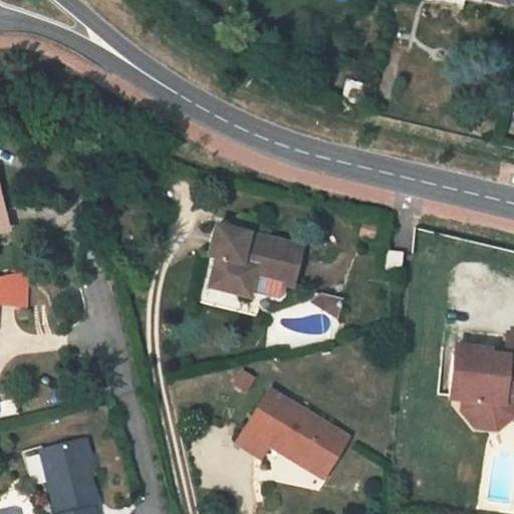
[(246,228),(215,221),(208,250),(217,252),(207,289),(248,299),(253,279),(290,288),(300,247),(245,233),(246,228)]
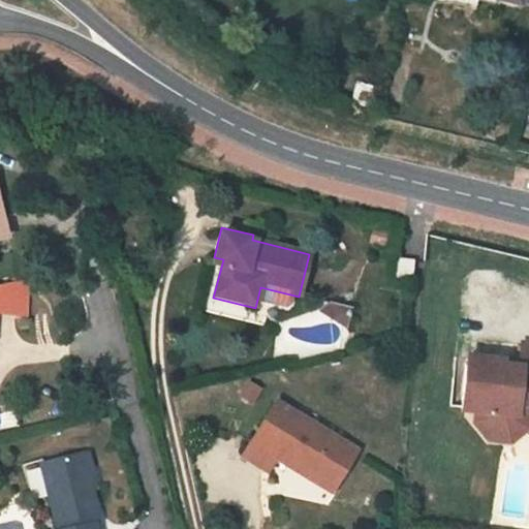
[(414,260),(396,257),(393,281),(411,284),(414,260)]
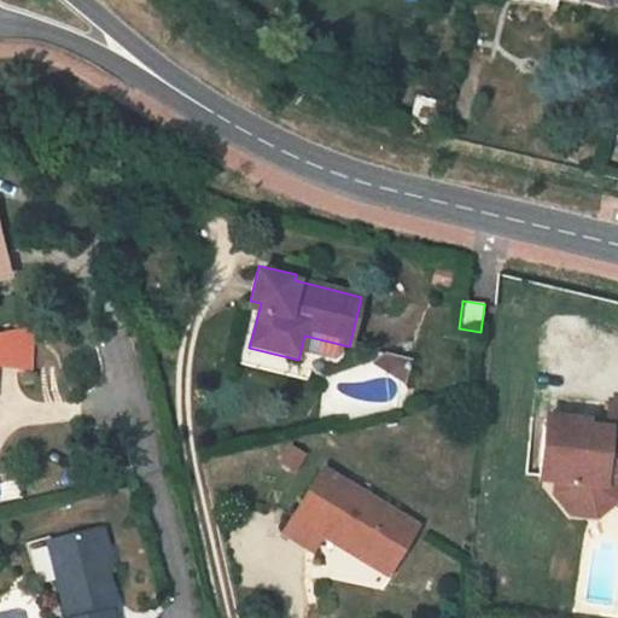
[(0,363),(22,365),(21,334),(0,338),(0,363)]
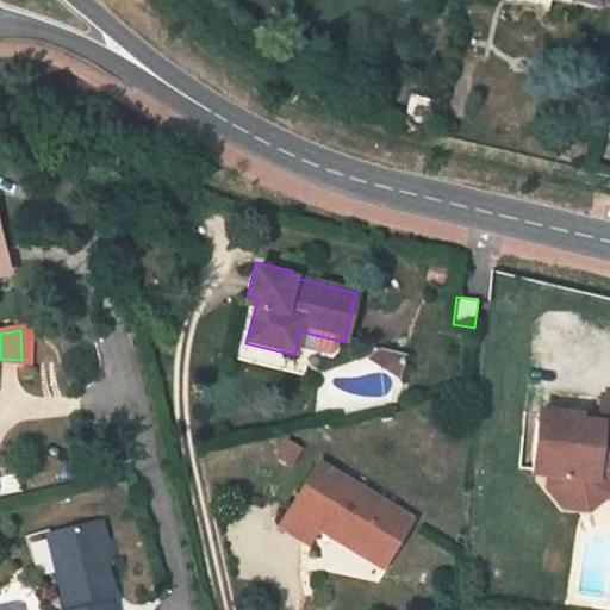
[(609,398),(601,397),(598,425),(574,423),(576,417),(553,416),(553,425),(535,423),(531,449),(541,450),(539,477),(560,478),(559,485),(567,496),(582,497),(592,489),(593,474),(609,475),(609,398)]
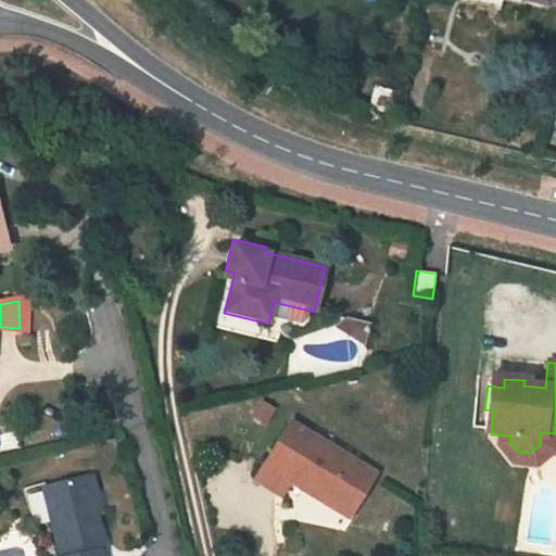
[(504,379),(488,377),(488,386),(504,388),(504,379)]
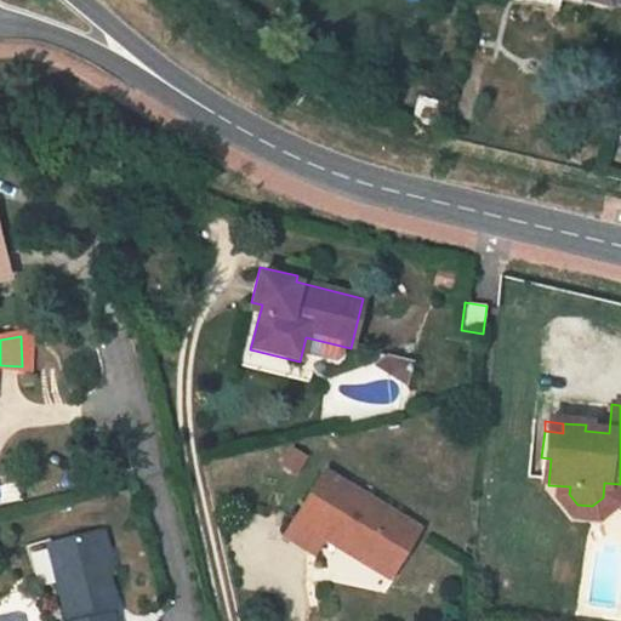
[(551,459),(541,457),(539,484),(548,485),(551,459)]
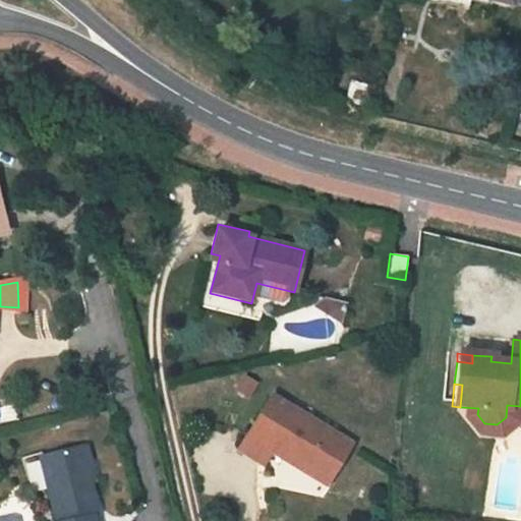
[(351,444),(272,397),(238,451),(264,466),(271,454),(276,446),(331,478),(351,444)]
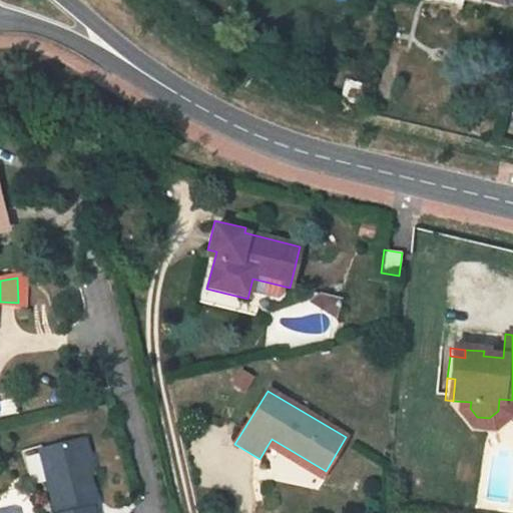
[(86,439),(40,452),(55,512),(92,512),(91,509),(98,507),(90,477),(85,456),(90,454),(86,439)]
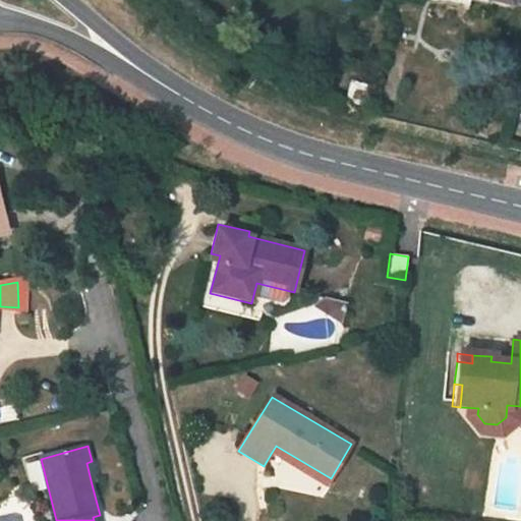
[(271,454),(327,486),(331,478),(276,446),(271,454)]
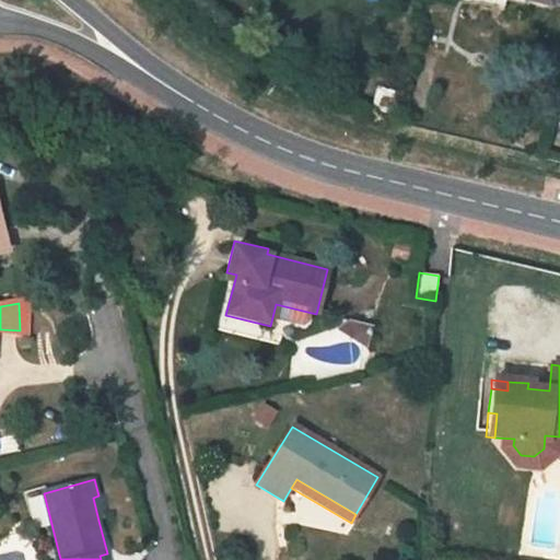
[(105,518),(98,496),(93,498),(98,521),(105,518)]
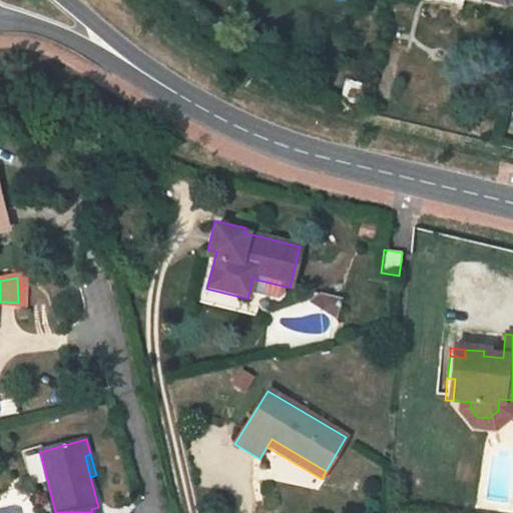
All buildings are outlined.
